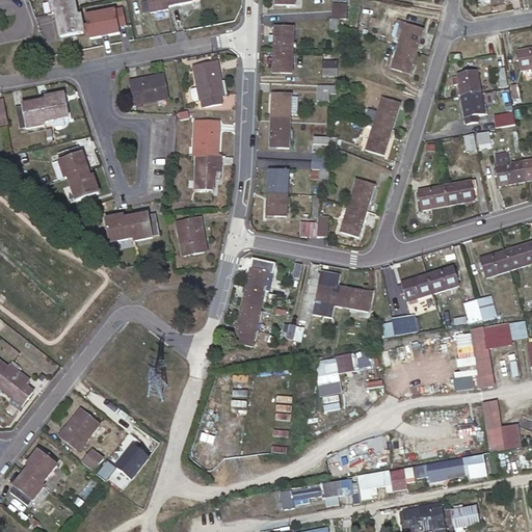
[(76,10),(73,0),(50,0),(54,15),(56,15),(76,10)]
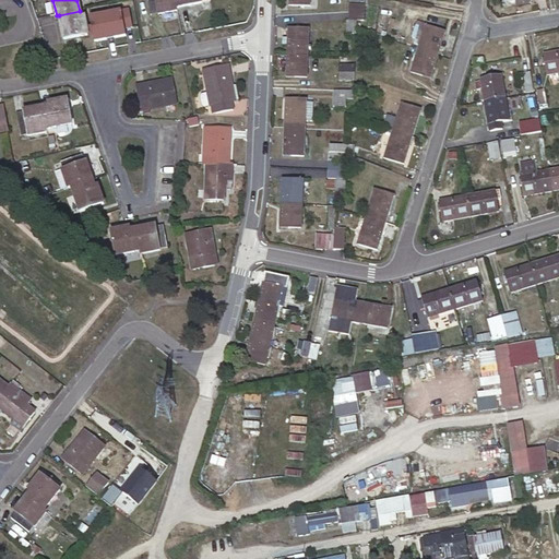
[(175,0),(147,0),(151,16),(158,15),(158,16),(178,12),(177,10),(175,0)]
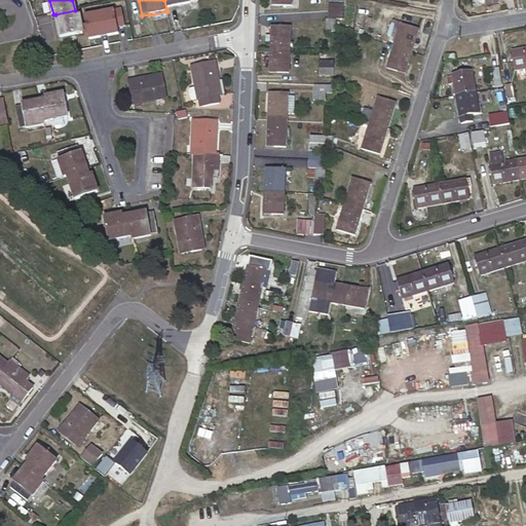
[(164,0),(166,9),(190,4),(188,0),(164,0)]
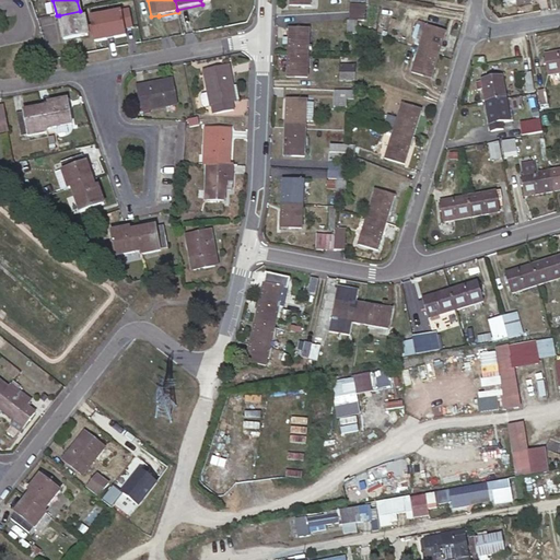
[(105,9),(96,11),(101,34),(111,31),(105,9)]
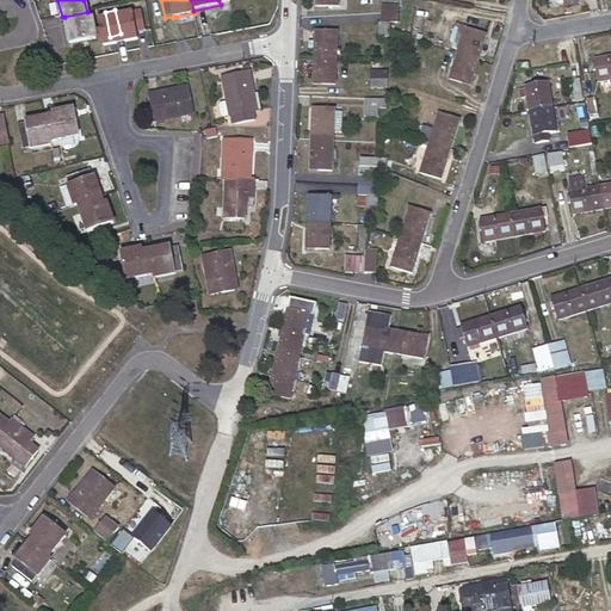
[(383,22),(392,20),(400,20),(400,11),(383,12),(383,22)]
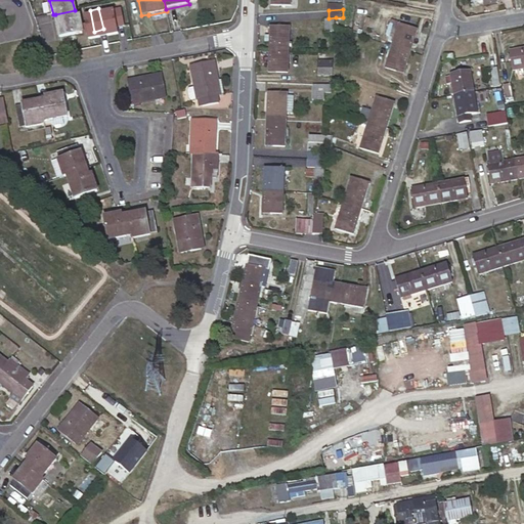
[(76,16),(75,10),(55,14),(59,39),(83,34),(79,16),(76,16)]
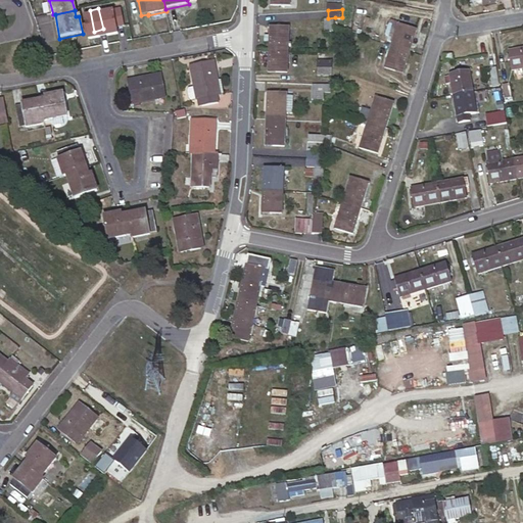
[(399,24),(392,45),(410,50),(417,29),(399,24)]
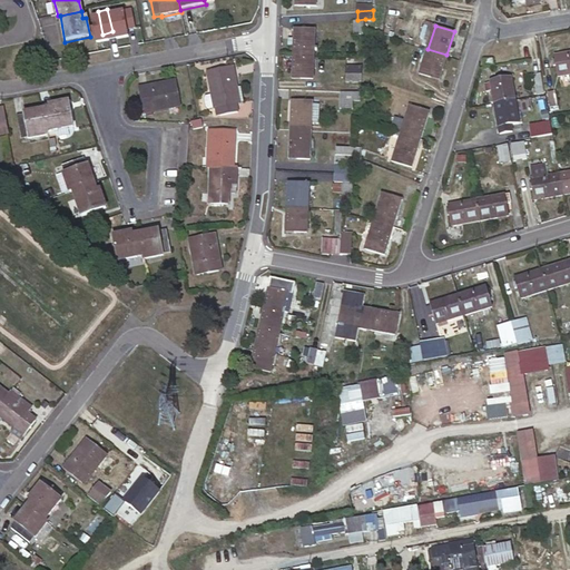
[(295,45),(295,52),(315,53),(316,29),(295,28),(295,38),(295,45)]
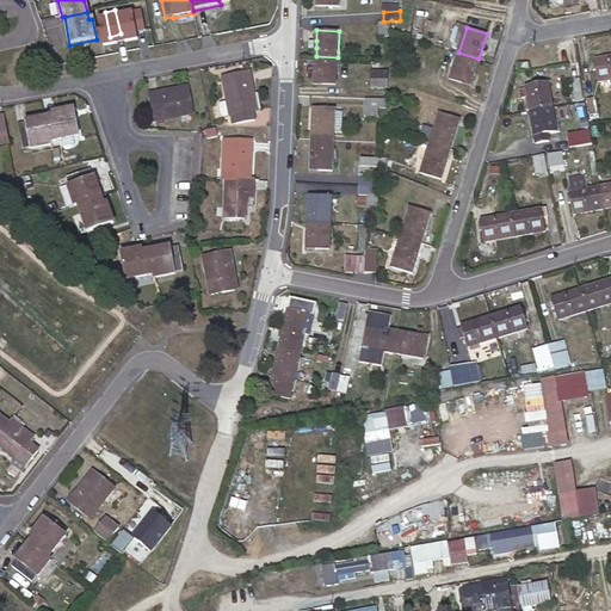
[(458,53),(450,76),(471,84),(479,59),(458,53)]
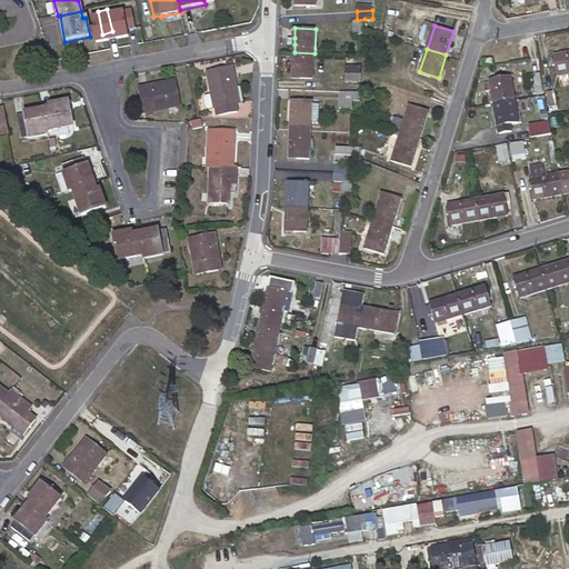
[(295,52),(293,77),(313,78),(315,53),(295,52)]
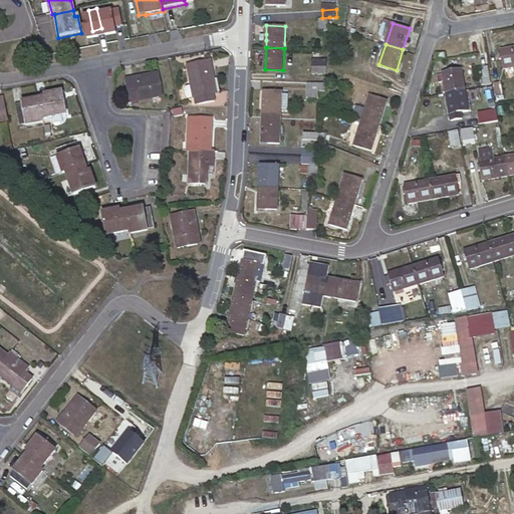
[(502,69),(513,66),(513,47),(499,50),(502,69)]
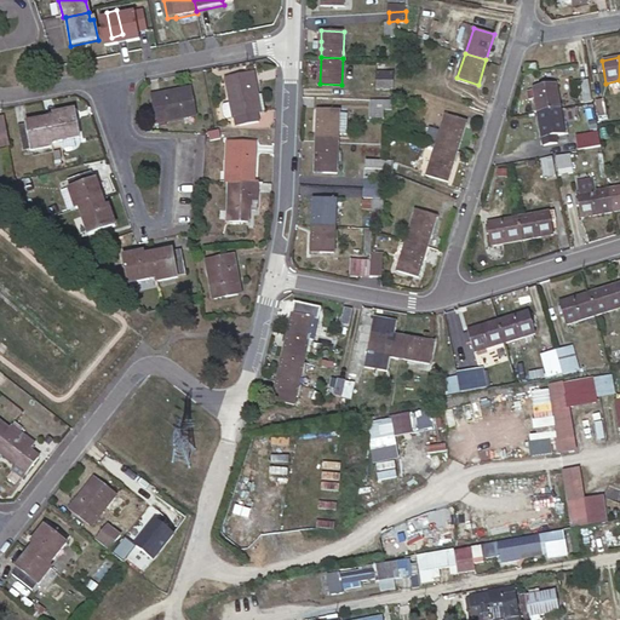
[(379,69),(378,79),(395,79),(395,69),(379,69)]
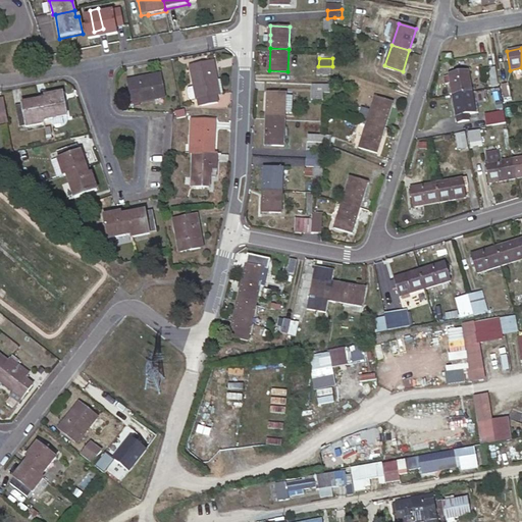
[(191,66),(198,101),(217,97),(223,96),(220,81),(217,81),(213,62),(191,66)]
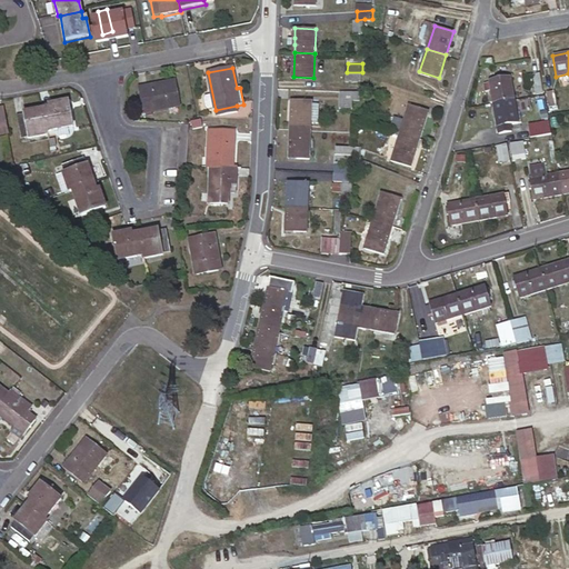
[(532,75),(536,95),(543,93),(540,73),(532,75)]
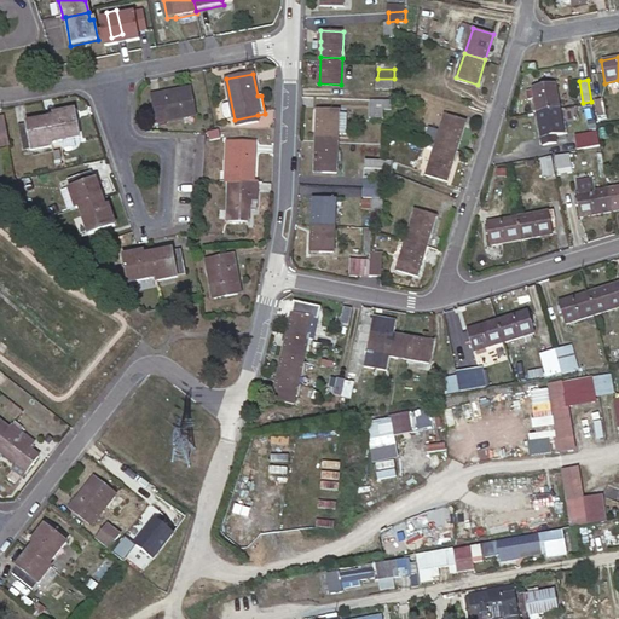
[(532,88),(537,113),(560,109),(555,84),(532,88)]
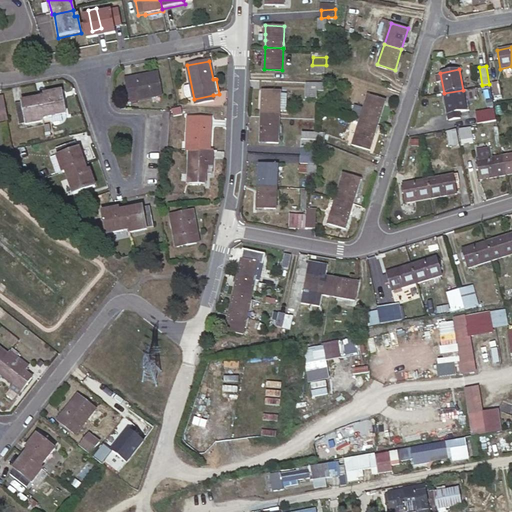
[(145,77),(127,80),(131,103),(163,97),(160,77),(146,79),(145,77)]
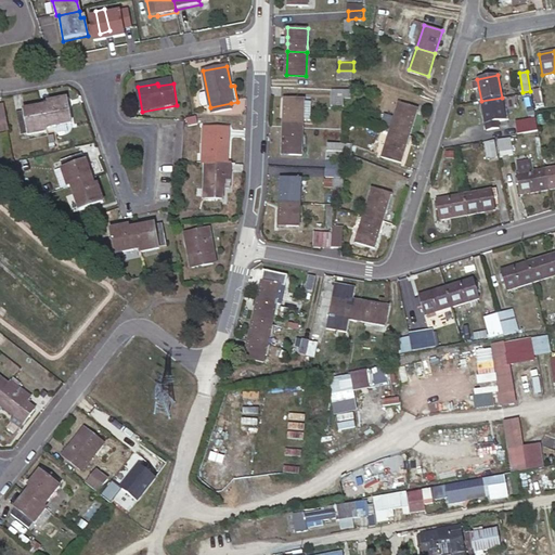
[(285,98),(284,125),(305,126),(305,111),(305,100),(305,98),(285,98)]
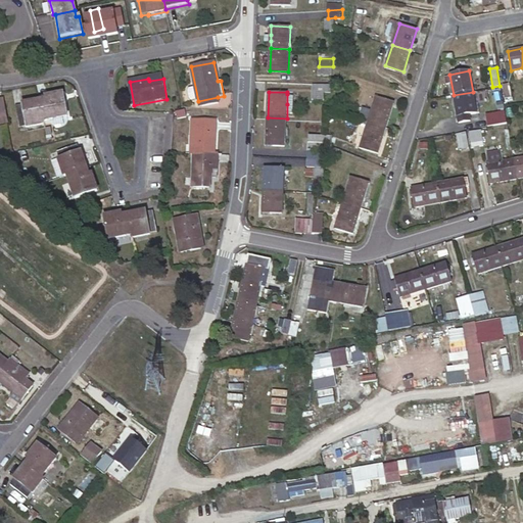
[(454,95),(458,117),(476,113),(473,92),(454,95)]
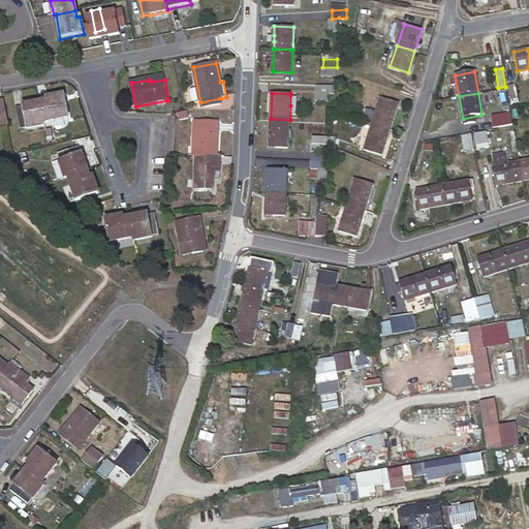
[(47,103),(40,104),(44,124),(68,119),(63,96),(45,100),(47,103)]
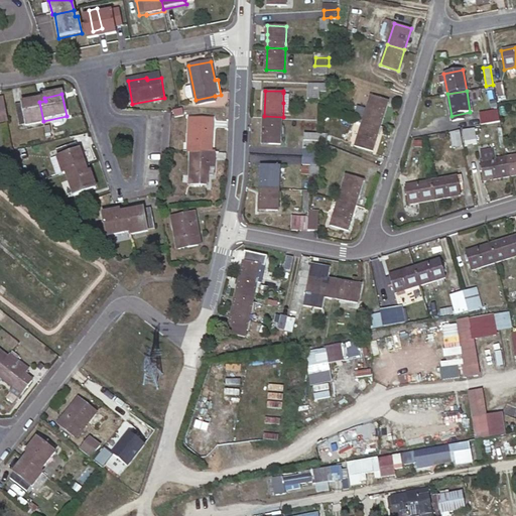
[(372,95),(364,119),(381,125),(389,101),(372,95)]
